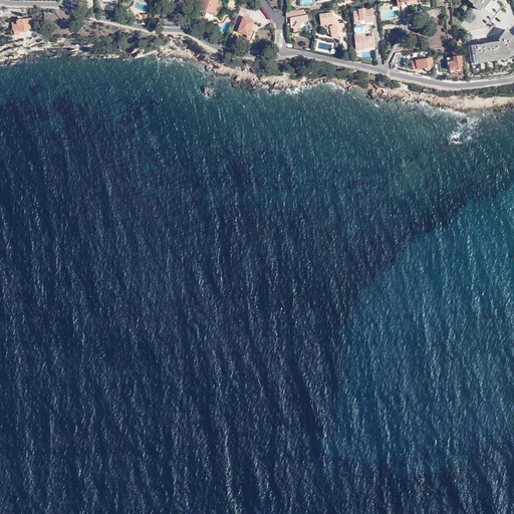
[(146,3),(137,0),(135,6),(144,9),(146,3)]
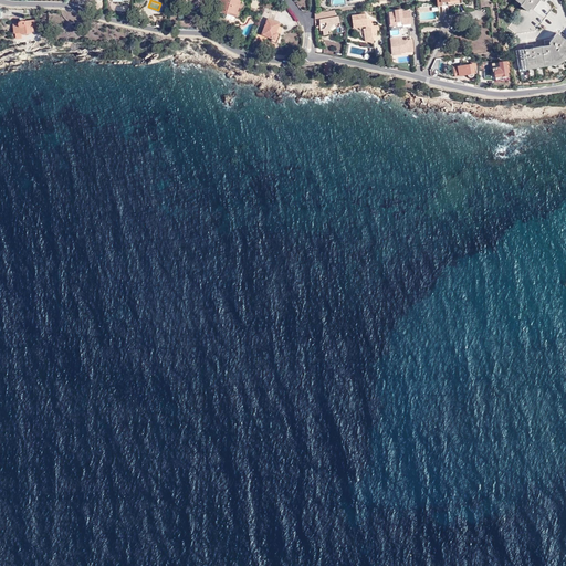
[(237,14),(238,11),(241,1),(237,0),(219,0),(219,2),(221,3),(219,11),(230,14),(231,12),(237,14)]
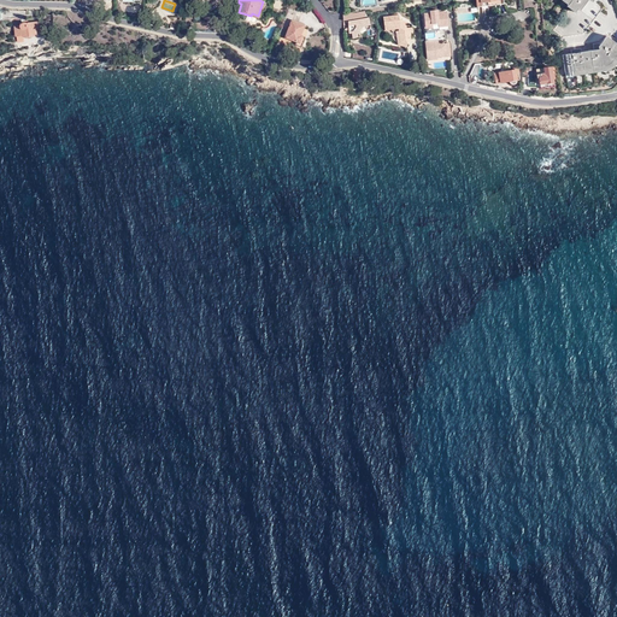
[(475,0),(477,10),(481,10),(504,7),(501,0),(475,0)]
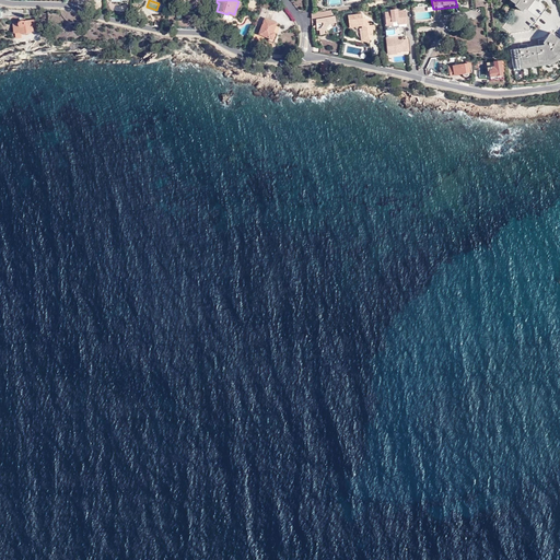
[(515,0),(518,1),(517,3),(526,10),(533,0),(515,0)]
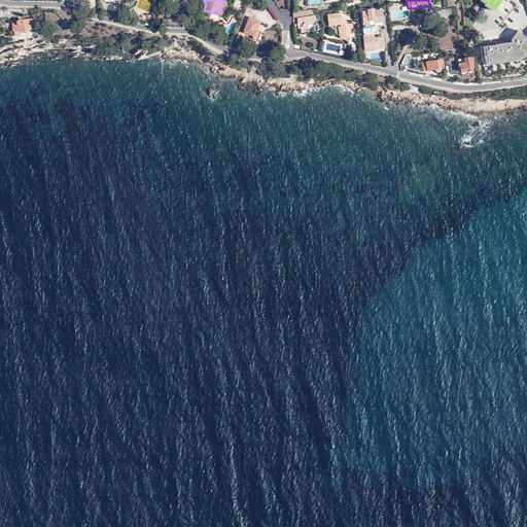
[(507,0),(503,6),(500,4),(498,8),(503,11),(502,12),(506,16),(515,6),(507,0)]
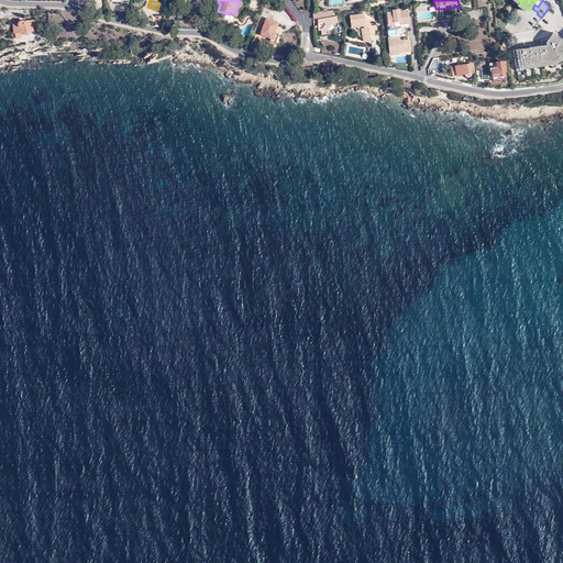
[(148,7),(143,11),(148,17),(153,12),(148,7)]
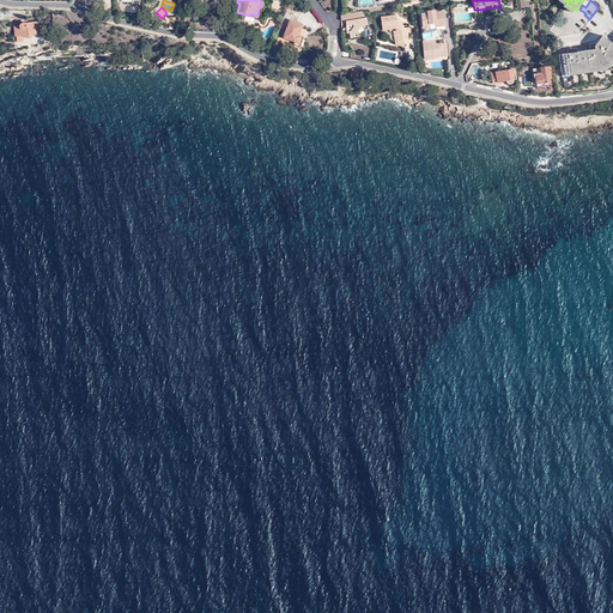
[(445,26),(444,11),(435,12),(435,11),(426,11),(426,13),(420,13),(422,29),(429,29),(429,24),(435,24),(435,26),(445,26)]
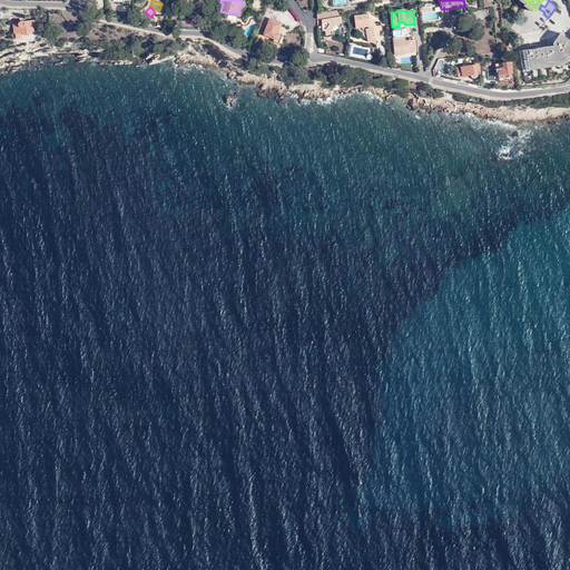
[(533,27),(539,31),(542,26),(548,19),(542,15),(536,10),(532,13),(527,10),(512,29),(518,33),(529,33),(533,27)]
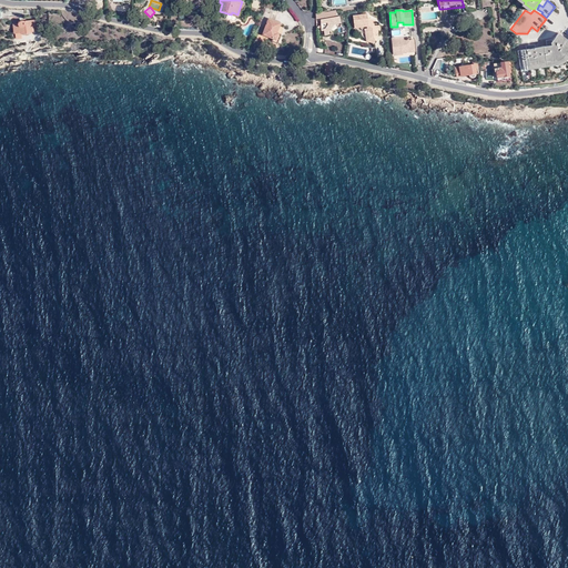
[(272,13),(264,12),(256,33),(274,39),(274,40),(274,41),(274,42),(275,43),(276,43),(277,43),(279,43),(280,42),(282,34),(277,33),(281,23),(270,20),(272,13)]
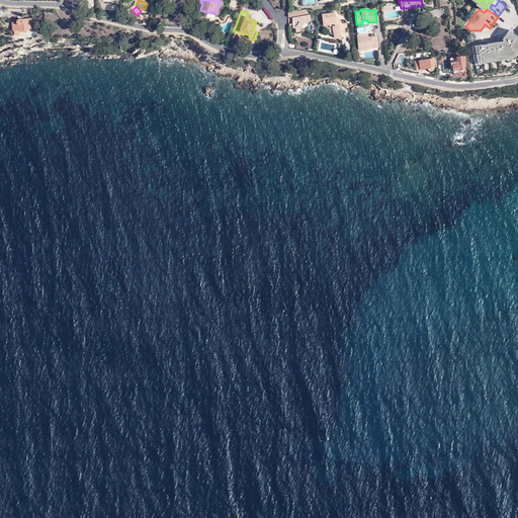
[(330,24),(331,27),(335,27),(335,28),(332,28),(334,40),(341,41),(346,35),(345,28),(347,28),(347,25),(342,25),(343,21),(336,17),(335,15),(334,15),(334,14),(329,14),(329,16),(322,17),(323,25),(330,24)]
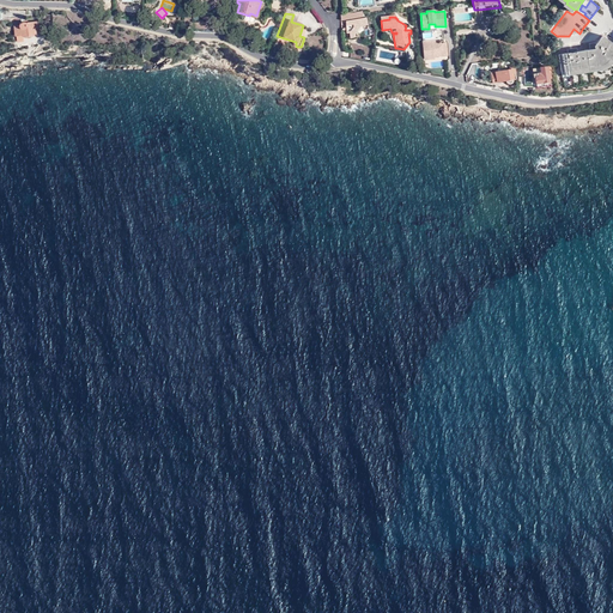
[(20,19),(20,23),(19,24),(14,26),(14,35),(22,35),(23,36),(31,36),(32,34),(34,34),(38,32),(38,22),(26,23),(26,19),(20,19)]
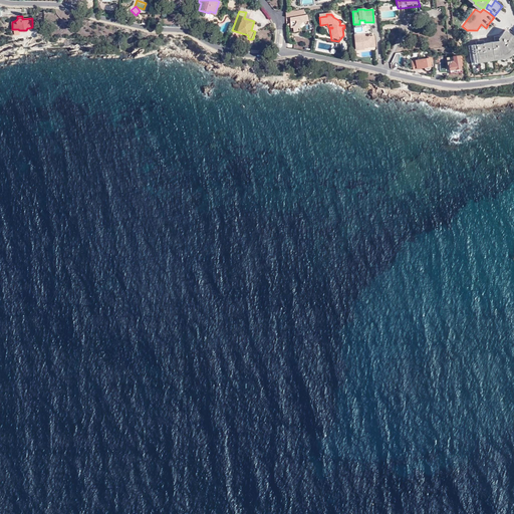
[(295,16),(294,16),(289,17),(289,27),(296,27),(296,24),(296,22),(298,22),(306,21),(305,17),(295,17),(295,16)]
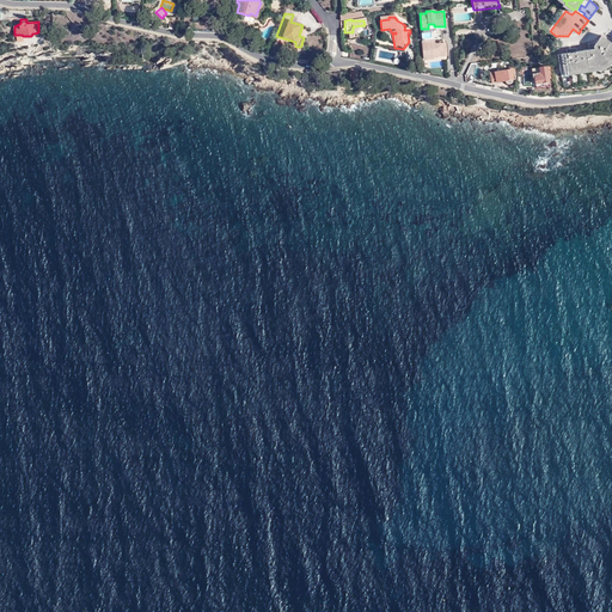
[(561,72),(580,69),(586,69),(601,67),(606,63),(611,55),(611,51),(609,50),(611,46),(611,44),(604,38),(594,48),(594,44),(588,46),(589,51),(576,53),(576,49),(567,50),(567,54),(558,55),(561,72)]
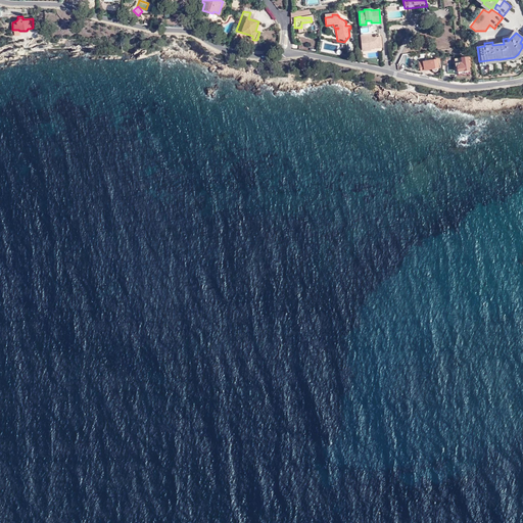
[(373,35),(361,36),(362,52),(371,51),(370,49),(381,48),(381,37),(373,38),(373,35)]
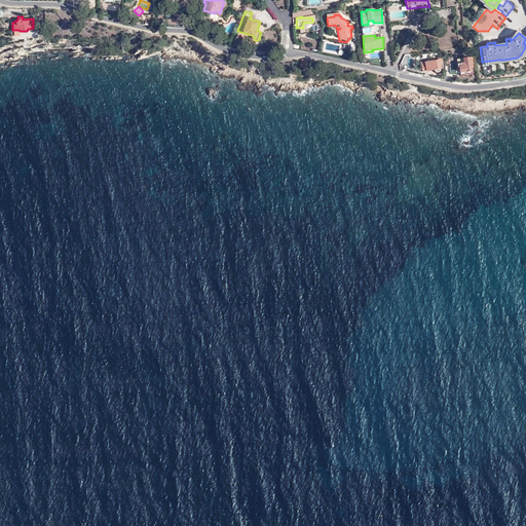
[(463,64),(457,64),(458,68),(459,67),(460,73),(472,71),(472,66),(473,66),(472,61),(473,61),(472,58),(463,59),(463,64)]
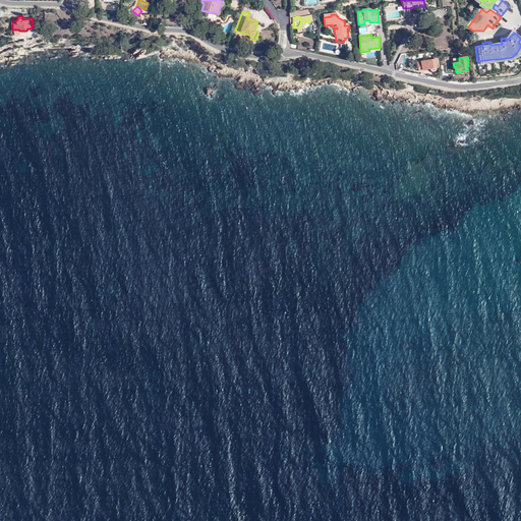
[(437,58),(435,58),(435,59),(417,63),(419,72),(430,69),(432,70),(432,71),(433,71),(435,71),(436,71),(437,70),(437,69),(437,67),(436,63),(439,63),(438,59),(437,59),(437,58)]
